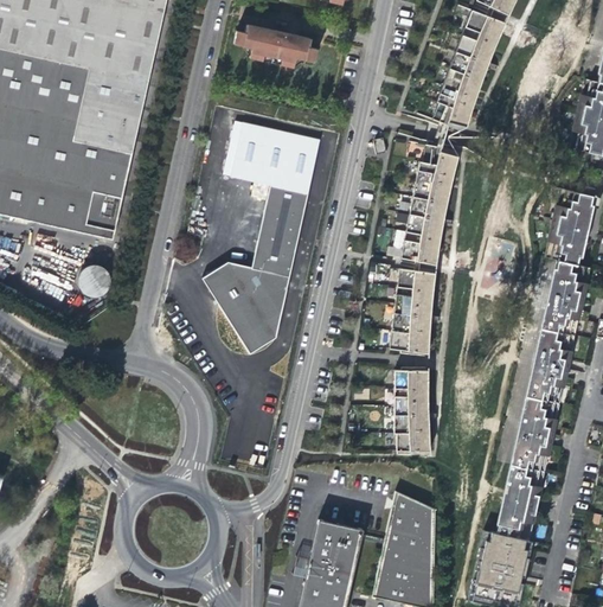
[(0,0),(0,166),(123,195),(166,0),(0,0)]
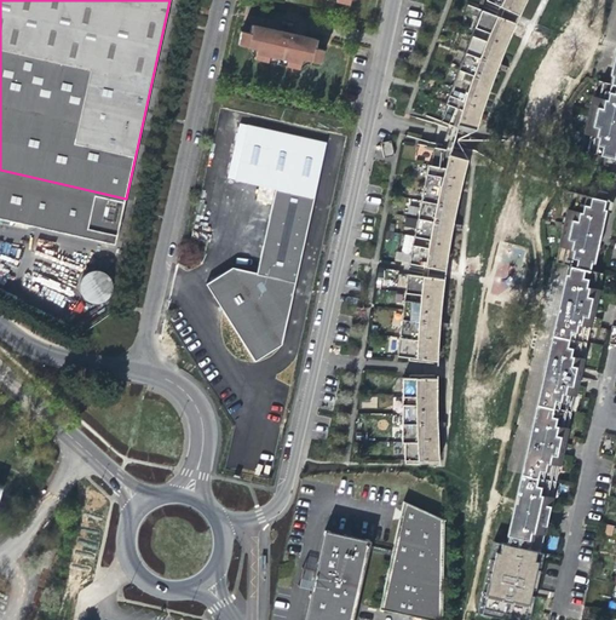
[(488,0),(489,0),(518,15),(522,16),(528,3),(529,0),(488,0)]
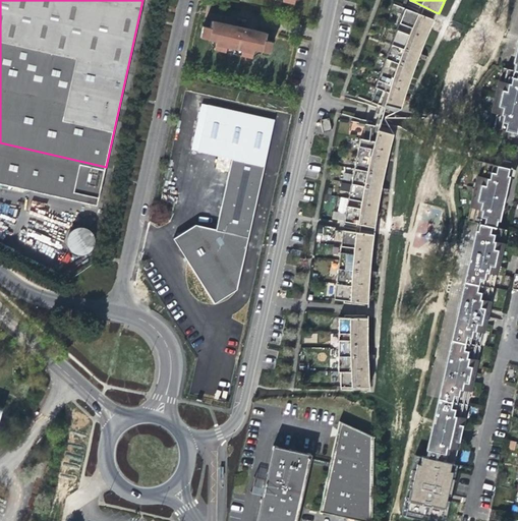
[(517,0),(515,0),(509,32),(501,68),(504,69),(499,93),(494,113),(491,127),(512,131),(517,133),(517,0)]
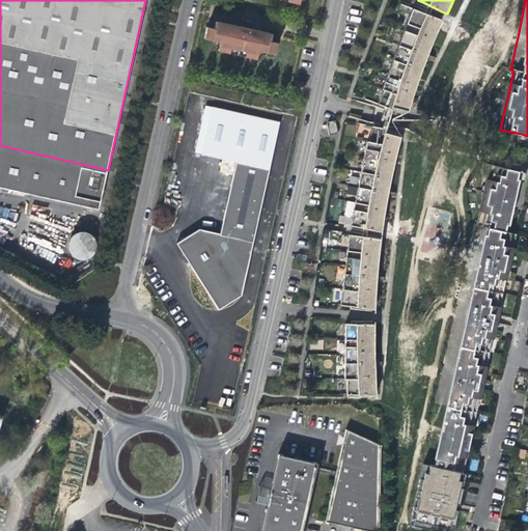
[(445,22),(441,20),(418,10),(404,5),(365,101),(386,108),(391,110),(390,111),(400,115),(401,115),(409,111),(412,102),(424,71),(433,48),(435,44),(442,28),(445,22)]
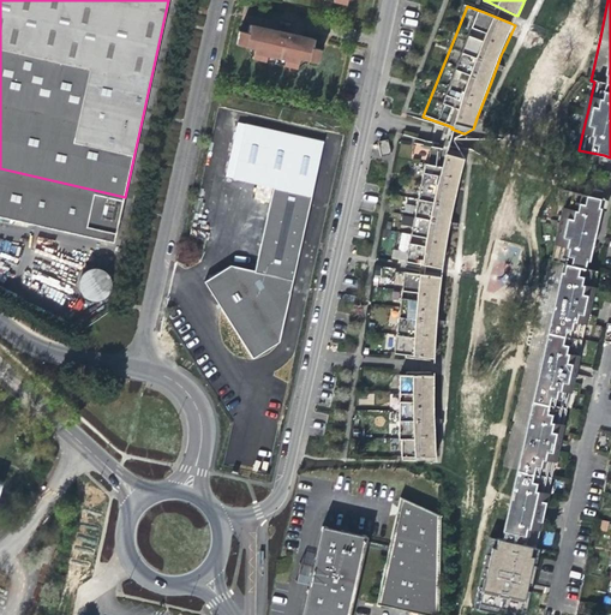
[(238,45),(256,48),(253,58),(298,67),(300,58),(318,63),(322,49),(315,47),(316,39),(282,31),(259,27),(250,24),(247,33),(240,30),(238,45)]
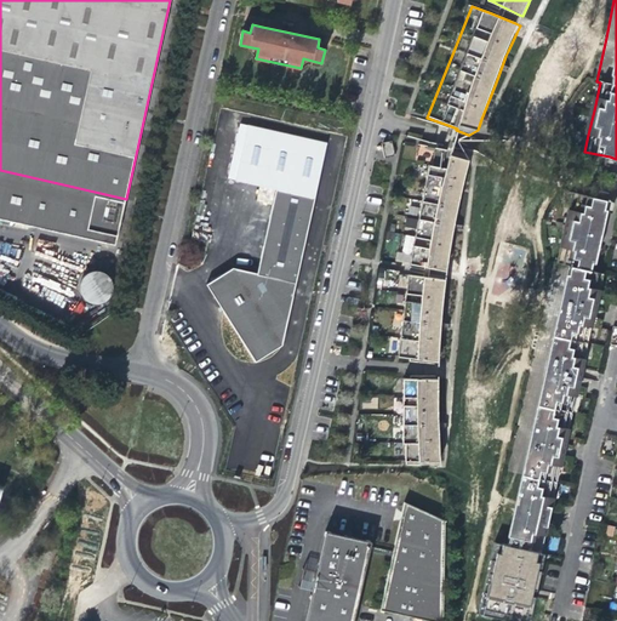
[(447,273),(449,265),(450,256),(451,252),(457,220),(460,201),(462,191),(468,165),(469,161),(466,154),(460,153),(452,152),(452,154),(441,152),(418,147),(398,265),(447,273)]
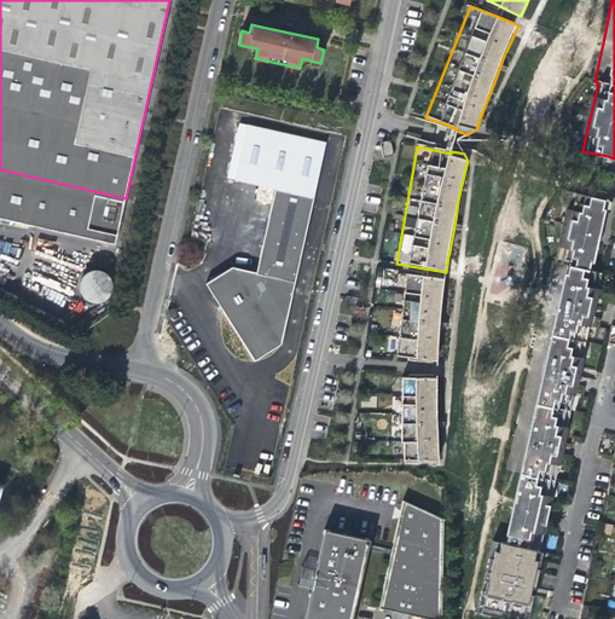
[(0,213),(116,239),(126,198),(0,169),(0,213)]
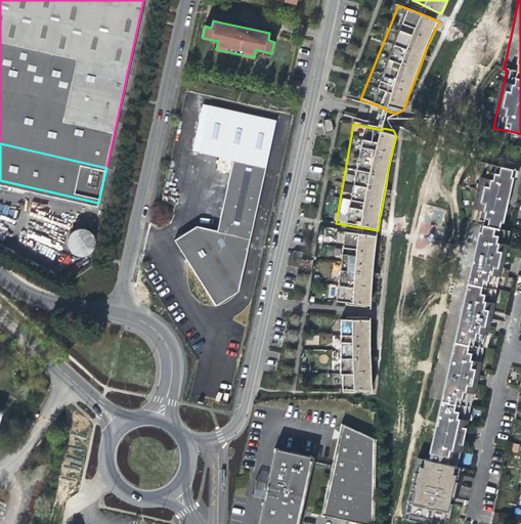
[(199,226),(176,239),(192,266),(216,305),(239,292),(231,278),(244,270),(235,257),(249,249),(269,157),(236,148),(218,230),(206,238),(199,226)]
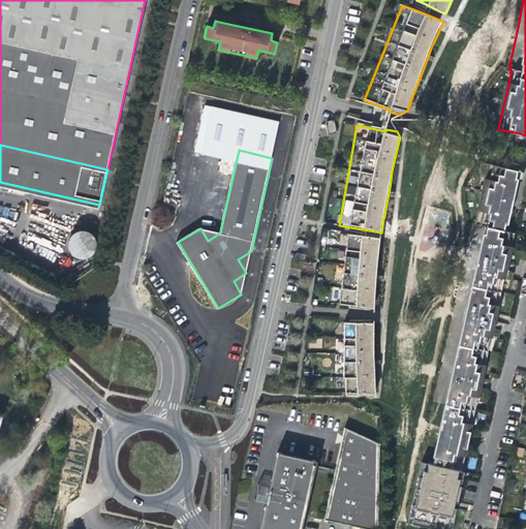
[(514,162),(512,169),(519,170),(523,172),(521,169),(520,167),(520,164),(514,162)]
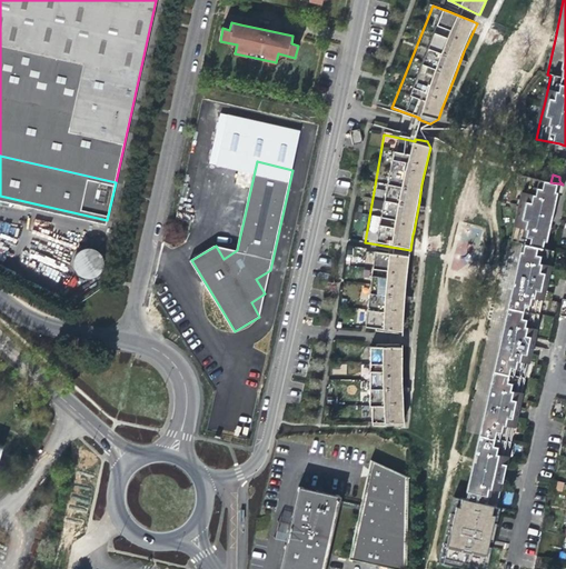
[(506,456),(509,441),(512,427),(515,428),(517,418),(523,393),(519,392),(523,378),(526,363),(529,365),(532,353),(535,339),(535,338),(537,330),(534,329),(537,313),(540,299),(544,299),(550,267),(548,266),(552,250),(544,248),(556,193),(558,183),(550,182),(527,177),(518,219),(514,241),(510,240),(505,263),(490,327),(489,333),(477,388),(472,412),(468,427),(467,433),(480,437),(475,462),(467,499),(495,505),(498,491),(500,491),(508,457),(506,456)]
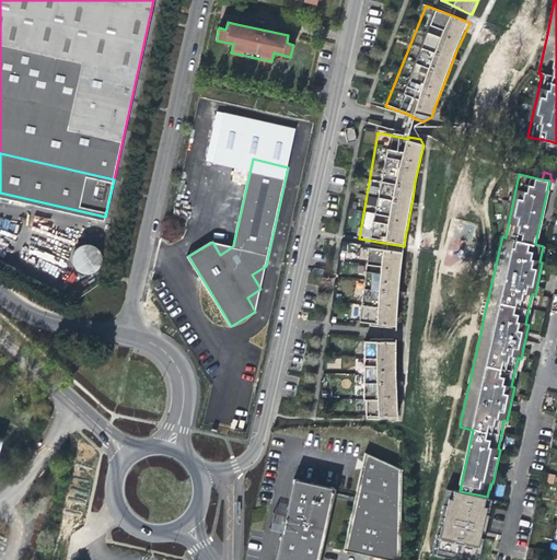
[(556,183),(554,182),(549,181),(547,190),(554,191),(556,183)]
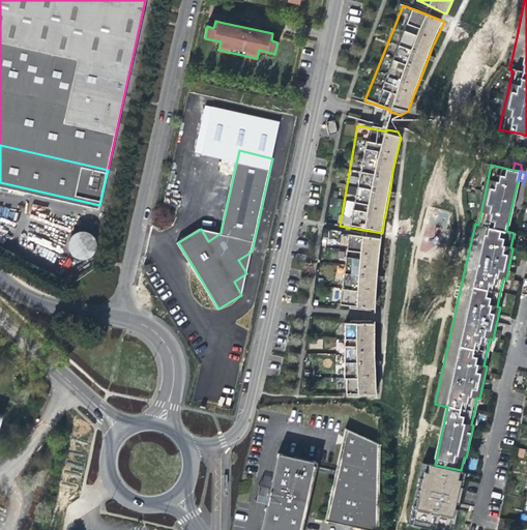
[(74,234),(74,238),(75,243),(77,247),(81,251),(85,253),(90,252),(94,251),(98,247),(100,244),(101,239),(101,235),(100,231),(97,227),(93,225),(89,224),(84,224),(80,226),(76,229),(74,234)]
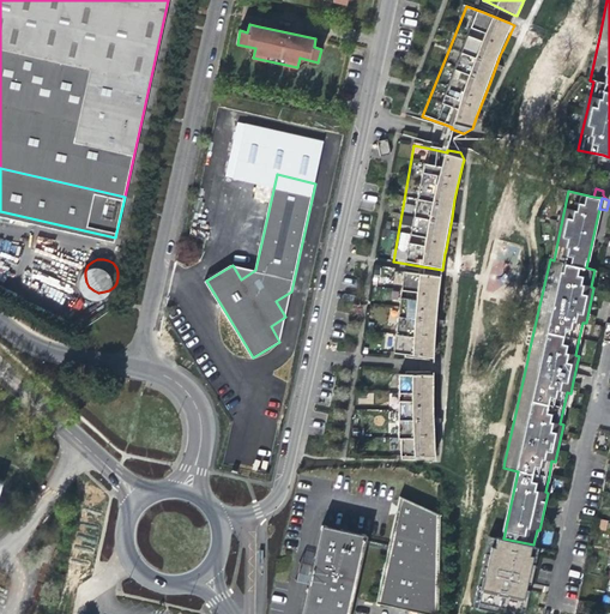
[(441,280),(404,275),(394,357),(408,359),(408,360),(415,361),(415,360),(434,361),(435,353),(438,314),(438,312),(439,300),(440,287),(441,280)]
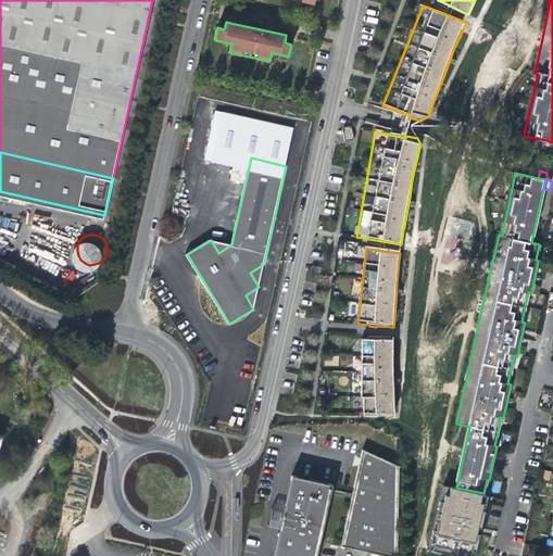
[(377,413),(389,413),(390,413),(396,413),(394,400),(393,375),(393,371),(394,355),(394,350),(394,343),(376,343),(376,341),(369,341),(369,343),(364,343),(363,375),(362,395),(365,395),(364,413),(372,413),(372,414),(377,415),(377,413)]
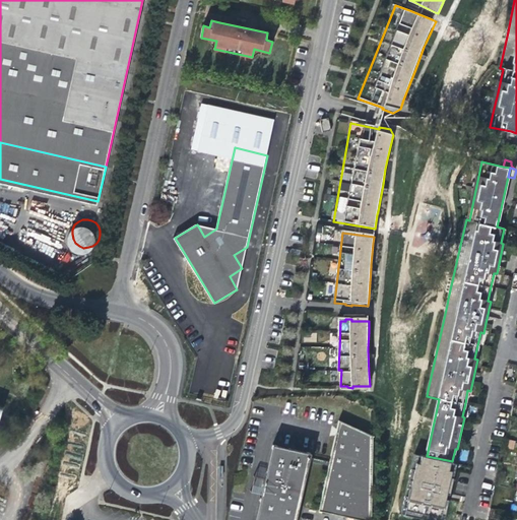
[(272,444),(265,478),(261,493),(255,519),(296,519),(309,461),(328,466),(319,510),(360,519),(371,519),(373,436),(339,420),(329,462),(310,457),(311,453),(272,444)]
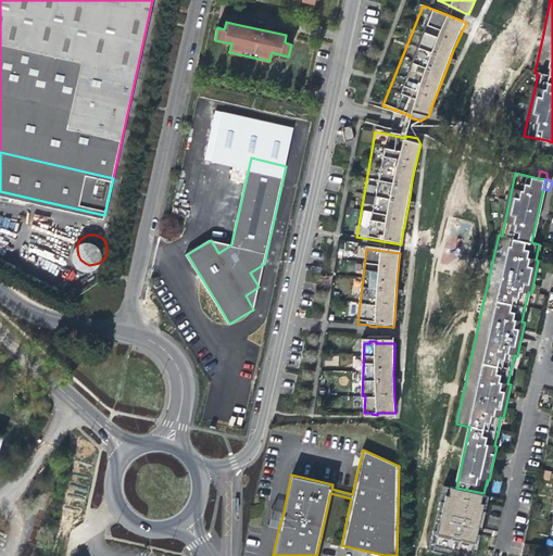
[(484,493),(456,488),(451,487),(449,495),(447,494),(444,501),(441,501),(439,512),(442,513),(441,518),(438,530),(435,529),(432,540),(436,541),(434,550),(465,555),(473,555),(475,548),(477,550),(481,533),(477,532),(478,527),(482,527),(487,509),(482,508),(485,502),(481,501),(484,493)]
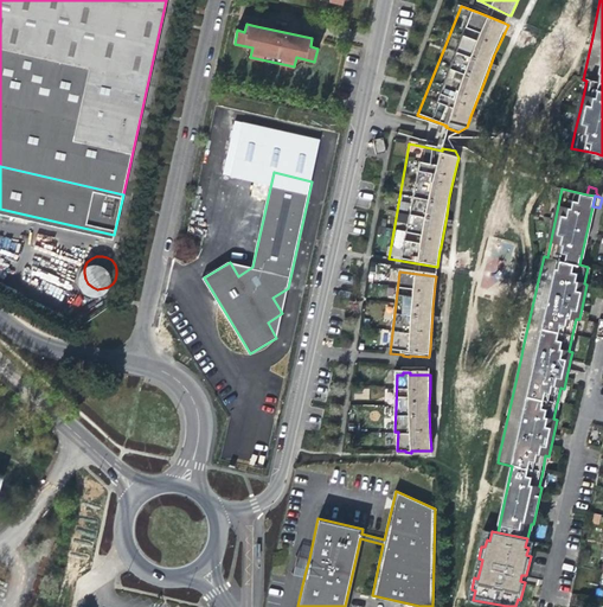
[(293,573),(305,575),(309,558),(296,556),(294,564),(293,573)]
